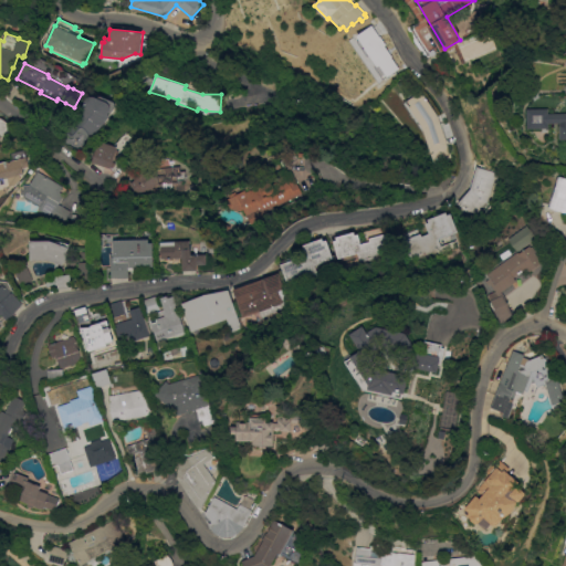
[(293,92),(291,106),(274,103),(276,90),(286,92),(293,92)]
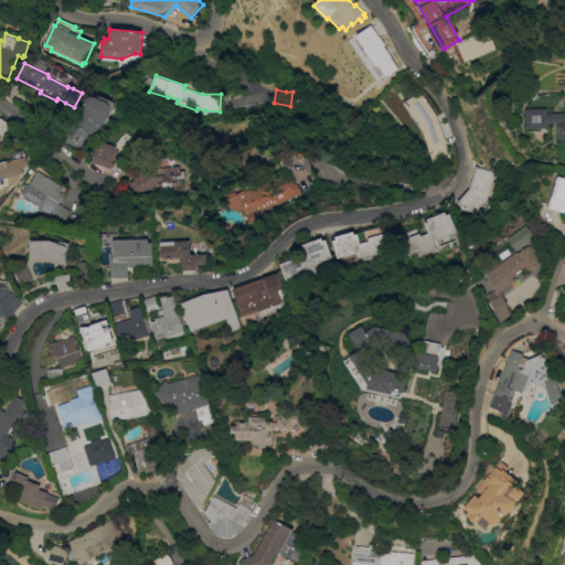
[(437,116),(447,145),(451,157),(433,162),(420,126),(404,102),(419,91),(437,116)]
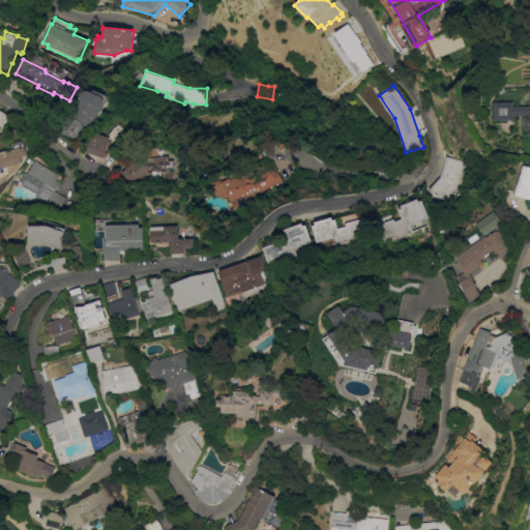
[(71,127),(69,128),(66,128),(63,126),(62,123),(63,120),(75,106),(74,106),(81,92),(84,90),(88,90),(90,91),(92,89),(93,89),(107,95),(108,96),(108,99),(101,107),(104,108),(85,130),(76,123),(71,127)]
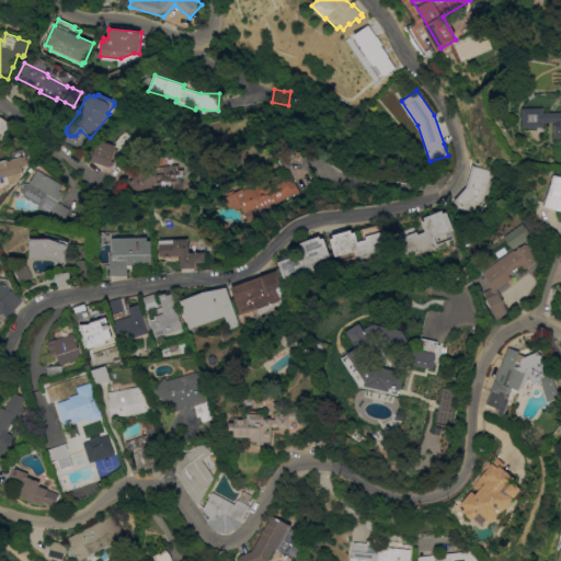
[(57,111),(50,124),(37,114),(43,103),(57,111)]
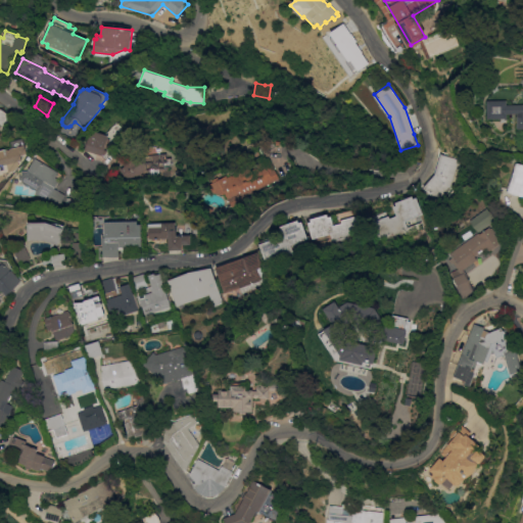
[(516,113),(506,113),(506,117),(486,119),(486,100),(506,100),(506,104),(520,104),(522,103),(522,129),(517,129),(516,114),(516,113)]
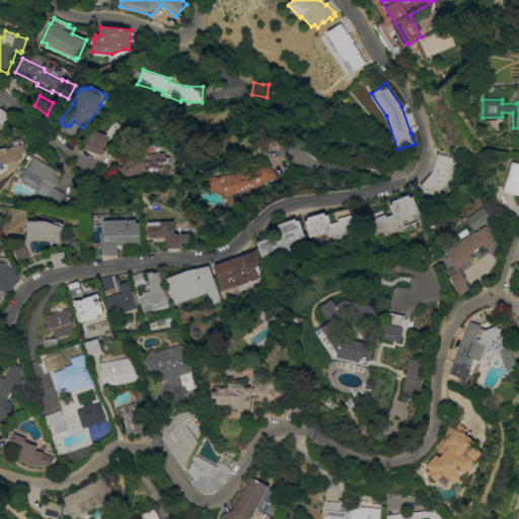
[(11,116),(3,126),(0,123),(0,108),(1,107),(11,116)]
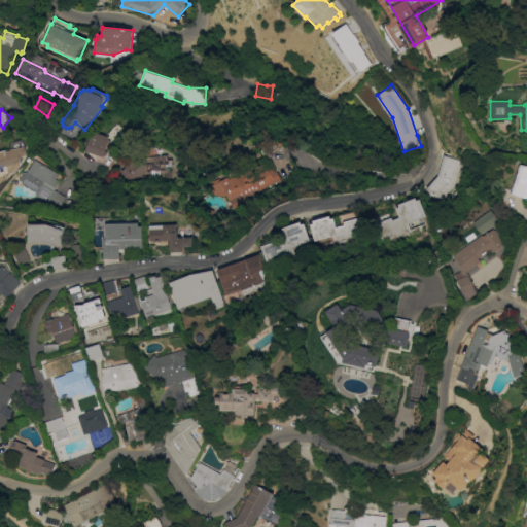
[(85,150),(92,131),(109,137),(109,139),(111,140),(108,149),(105,148),(103,154),(100,153),(100,155),(85,150)]
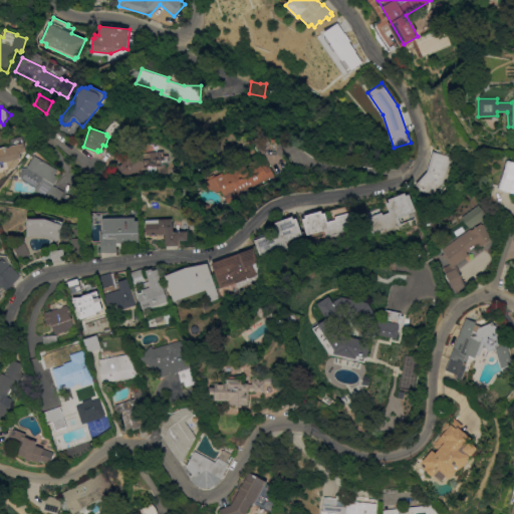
[(27,151),(20,153),(22,158),(18,159),(19,160),(11,169),(4,171),(5,175),(3,176),(2,177),(0,177),(0,146),(6,145),(7,147),(24,142),(27,151)]
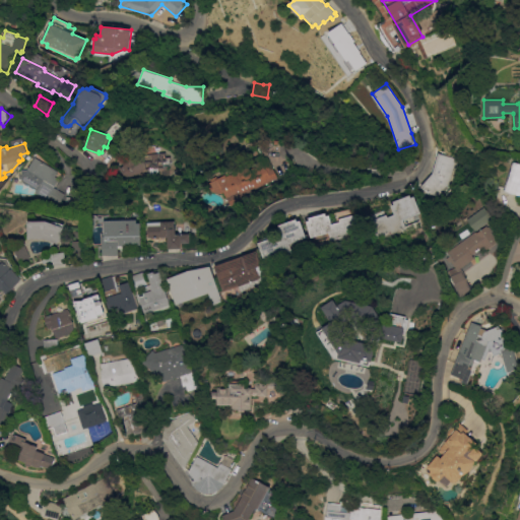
[(119,169),(124,165),(123,164),(131,156),(132,158),(137,154),(145,153),(144,146),(155,145),(156,153),(167,152),(167,156),(171,156),(172,166),(168,167),(168,168),(158,168),(159,176),(148,177),(147,169),(145,169),(133,178),(131,174),(128,177),(126,174),(124,176),(119,169)]
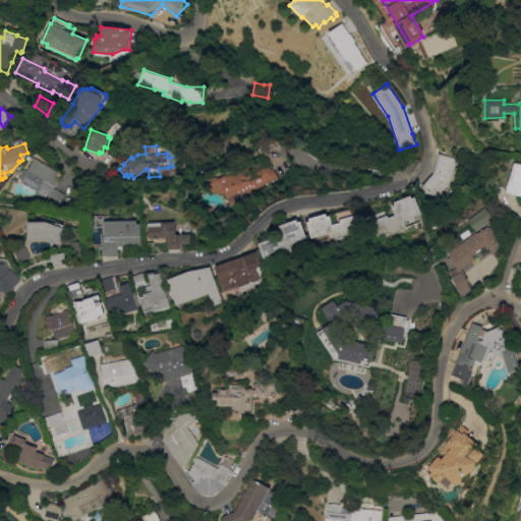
[(440,154),(457,159),(450,183),(436,199),(422,187),(435,173),(440,154)]
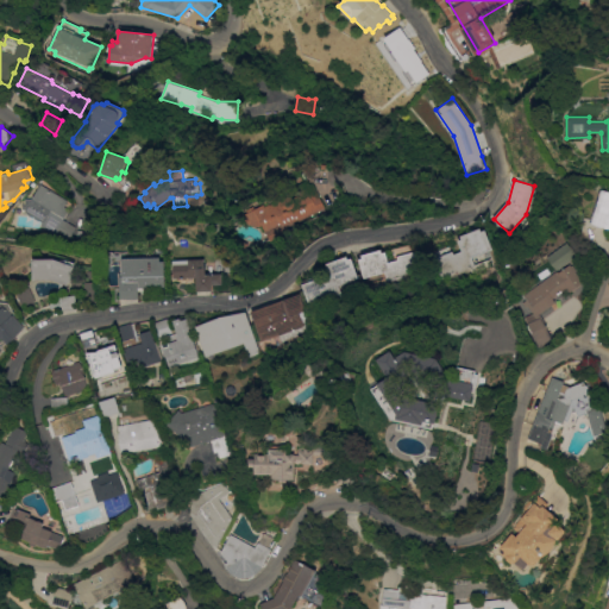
[(41,183),(68,200),(64,206),(70,209),(64,219),(76,227),(69,239),(56,232),(55,234),(42,226),(44,223),(25,212),(26,199),(32,199),(41,183)]
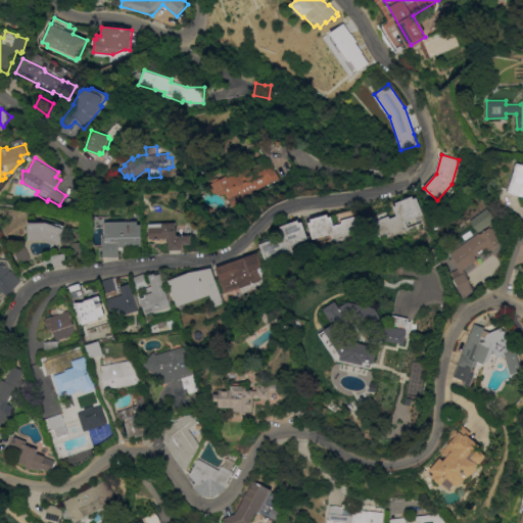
[(279,179),(244,196),(246,200),(232,207),(225,193),(222,195),(211,191),(208,185),(212,182),(211,180),(218,177),(220,180),(227,176),(228,177),(248,167),(250,171),(257,168),(255,164),(269,157),(279,179)]
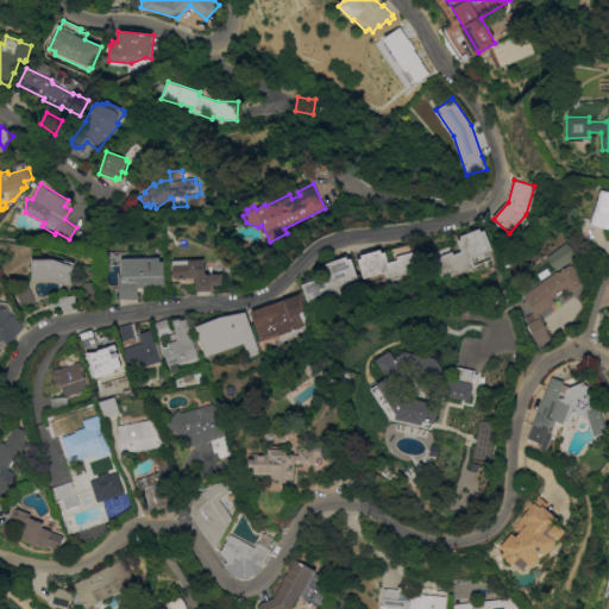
[(608,228),(591,224),(591,223),(590,221),(600,189),(608,192),(608,228)]
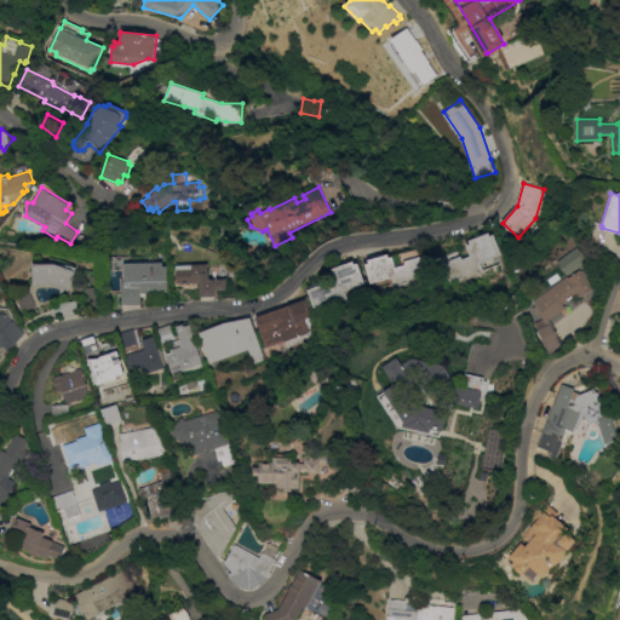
[(500,254),(480,263),(483,271),(466,277),(465,275),(448,282),(441,264),(460,257),(461,260),(472,257),(468,245),(470,244),(469,240),(488,234),(488,236),(493,235),(500,254)]
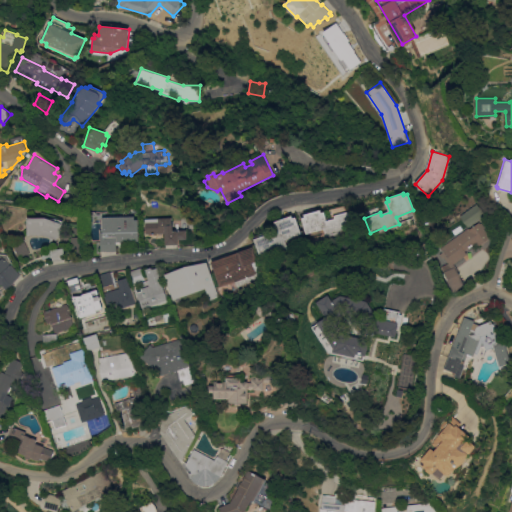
[(209,206),(203,215),(190,206),(196,197),(209,206)]
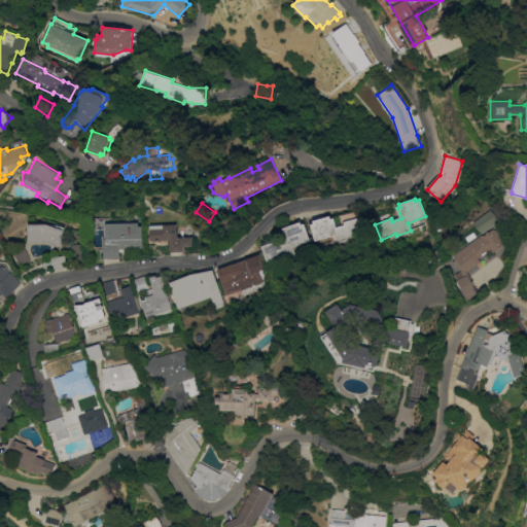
[(362,234),(349,237),(350,240),(336,244),(334,236),(315,241),(310,224),(313,223),(312,220),(329,216),(330,218),(334,217),(336,226),(344,224),(344,221),(358,217),(362,234)]
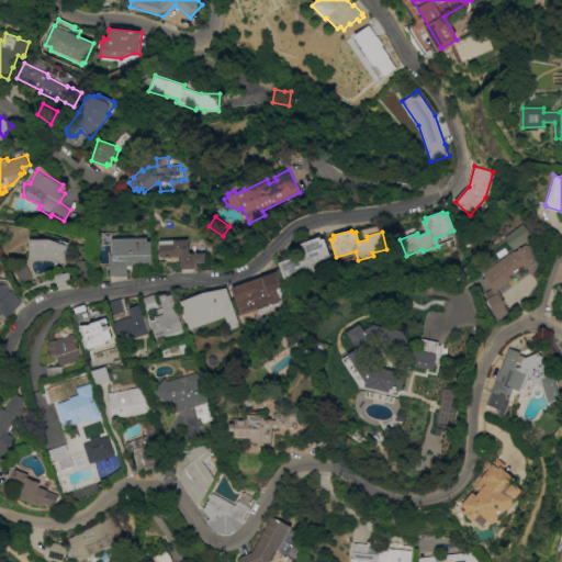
[(330,257),(313,263),(315,271),(300,277),(299,274),(284,279),(278,262),(304,254),(301,243),(319,236),(321,239),(324,238),(330,257)]
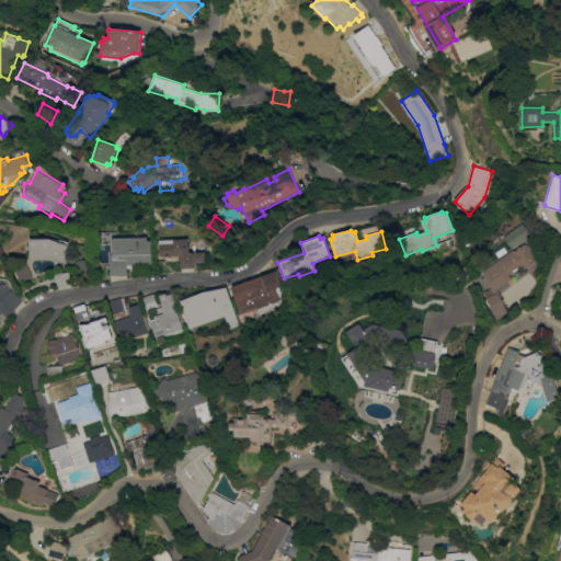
[(151,264),(127,265),(127,275),(111,276),(110,254),(112,254),(112,238),(147,237),(147,240),(151,240),(151,264)]
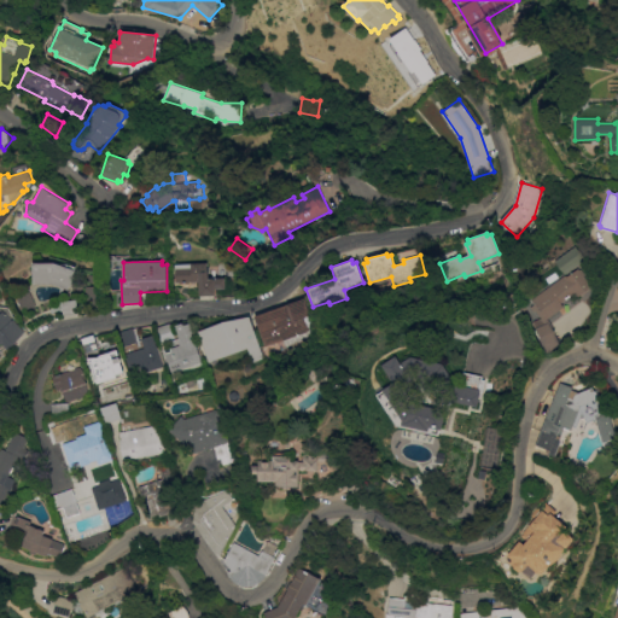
[(208,262),(209,278),(225,278),(225,289),(214,289),(215,295),(199,296),(199,281),(176,283),(175,264),(208,262)]
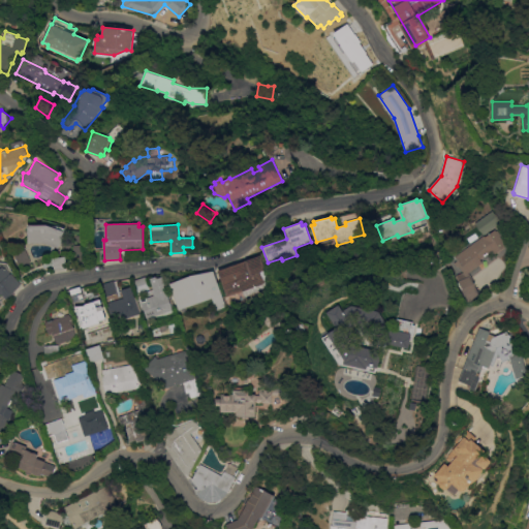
[(64,230),(58,248),(43,243),(28,243),(28,225),(48,225),(64,230)]
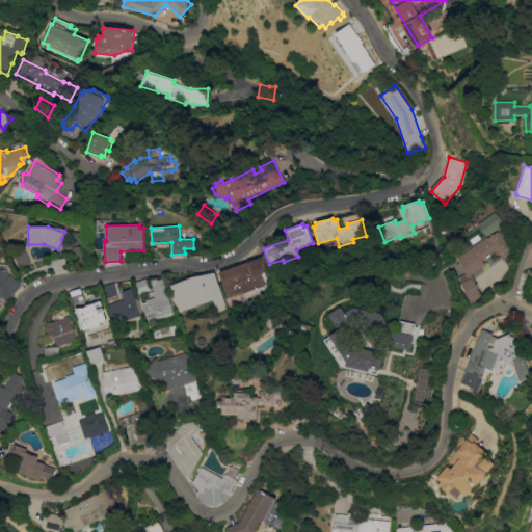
[(486,237),(487,238),(498,231),(499,233),(500,232),(504,236),(503,237),(509,246),(498,256),(495,253),(483,261),(485,264),(472,274),(479,291),(468,296),(461,283),(462,283),(453,270),(461,264),(457,258),(486,237)]
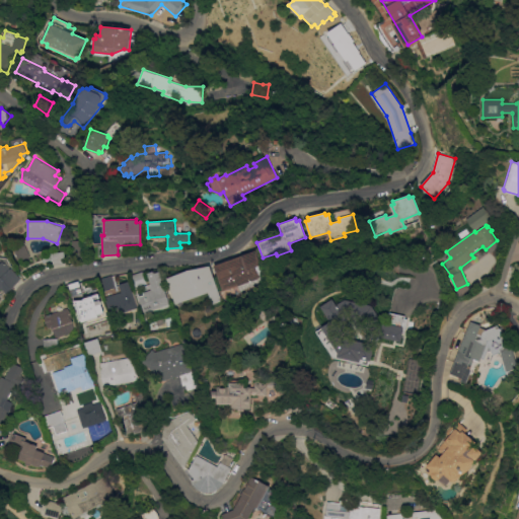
[(82,240),(82,249),(72,249),(72,240),(82,240)]
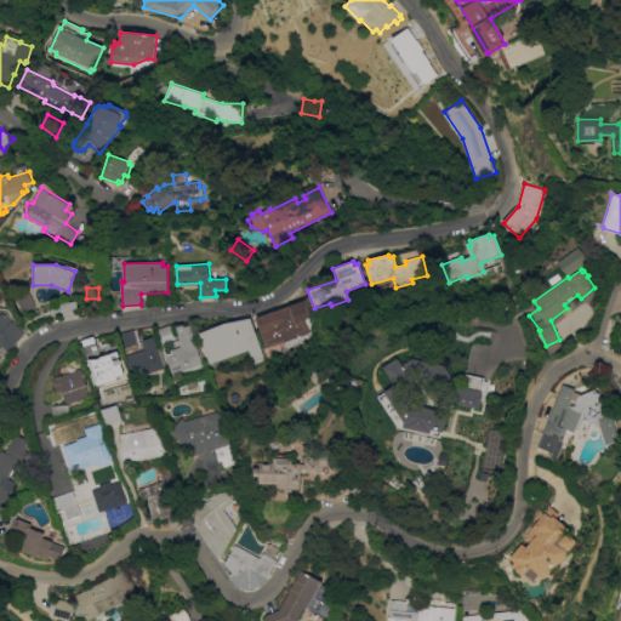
[(35,307),(36,311),(24,315),(16,297),(29,291),(36,307),(35,307)]
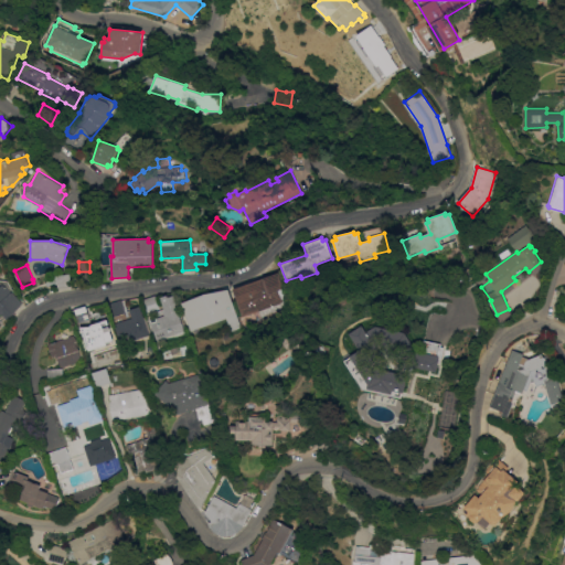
[(278,273),(289,302),(262,318),(259,310),(242,317),(233,289),(258,279),(278,273)]
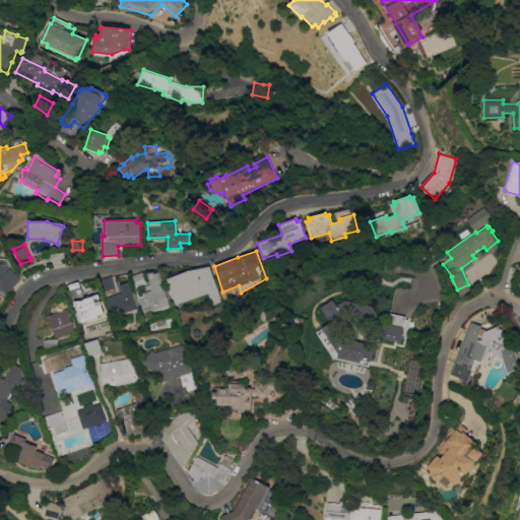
[(64,252),(66,263),(54,265),(52,254),(64,252)]
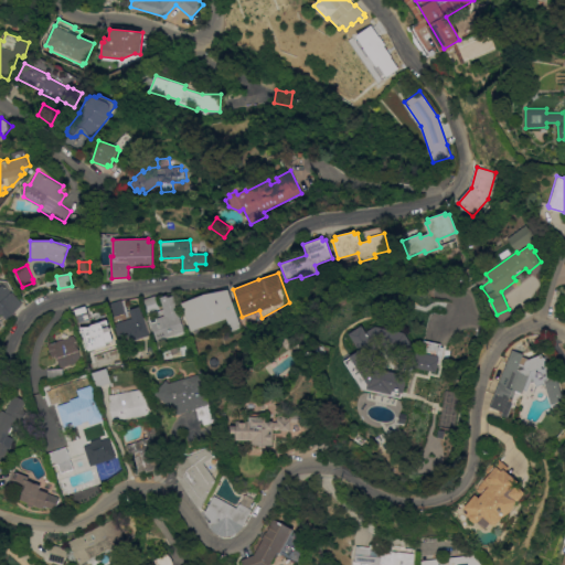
[(0,279),(9,280),(16,295),(23,304),(7,319),(1,324),(0,322),(0,279)]
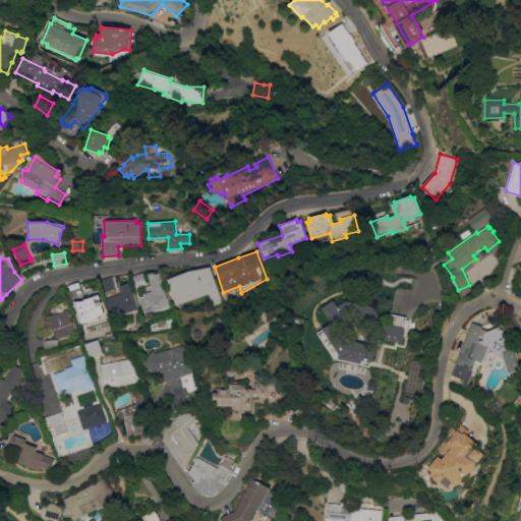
[(223,302),(213,305),(209,293),(176,305),(167,279),(187,271),(211,266),(211,268),(223,302)]
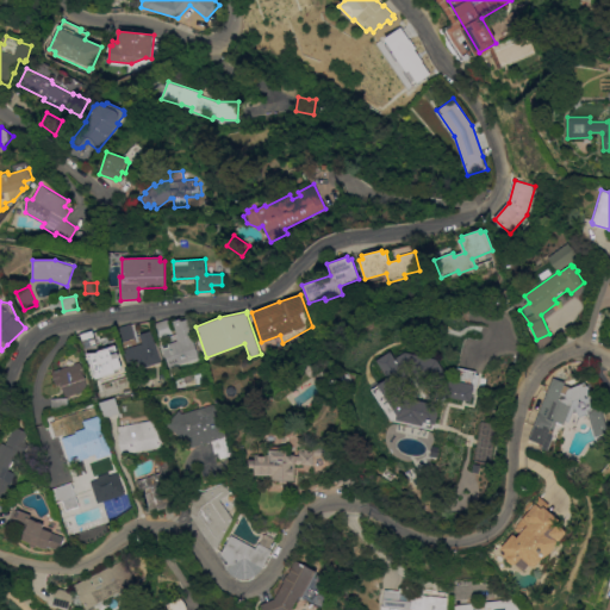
[(168,318),(172,329),(174,329),(175,334),(160,340),(154,323),(168,318)]
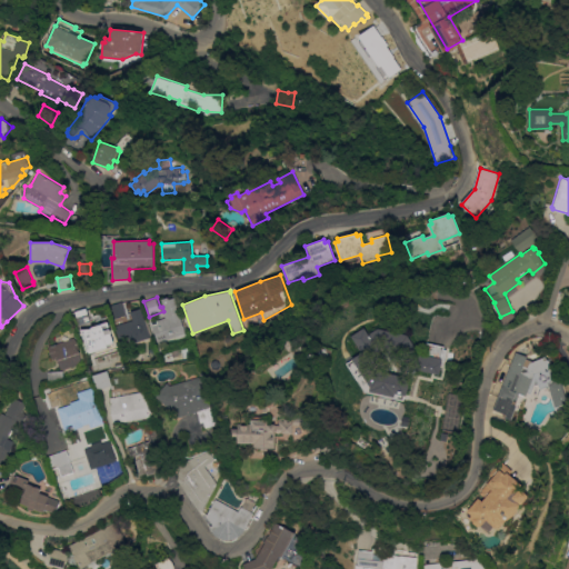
[(180,315),(186,333),(158,342),(150,322),(157,320),(166,318),(163,311),(166,311),(161,299),(168,297),(169,299),(175,298),(180,315)]
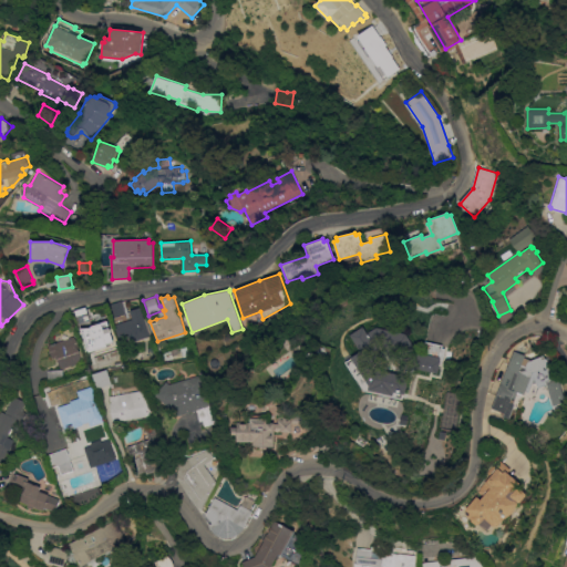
[(126,313),(112,318),(109,306),(122,301),(126,313)]
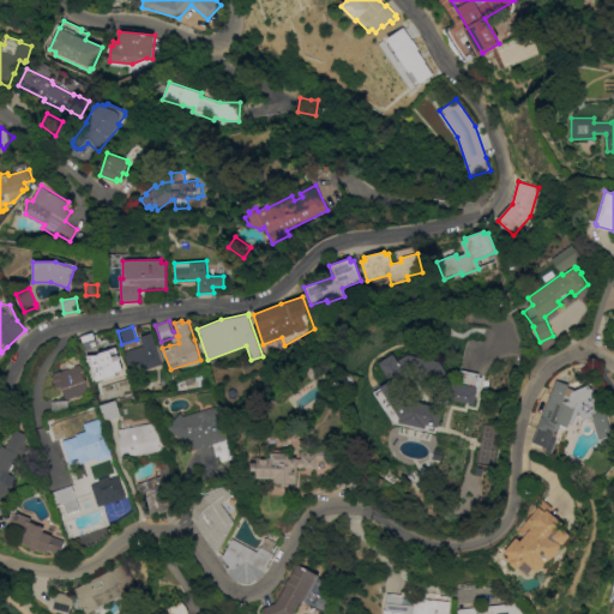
[(140,336),(152,331),(156,343),(158,342),(164,362),(162,362),(163,363),(131,374),(125,355),(126,354),(125,351),(143,345),(140,336)]
